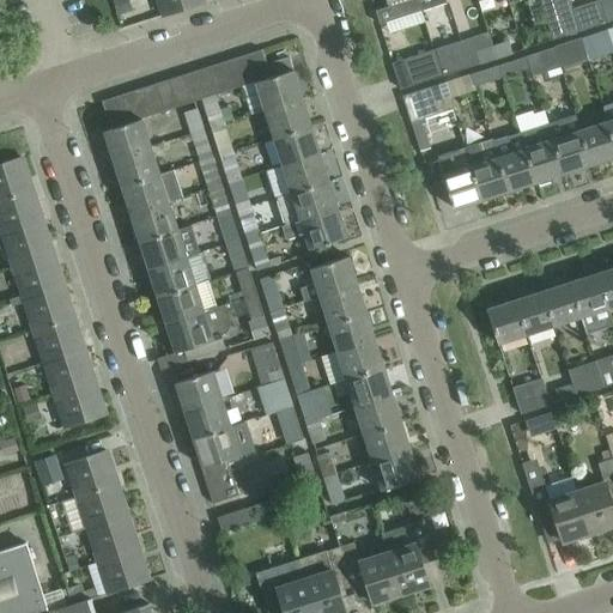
[(127,0),(113,0),(117,14),(131,10),(127,0)]
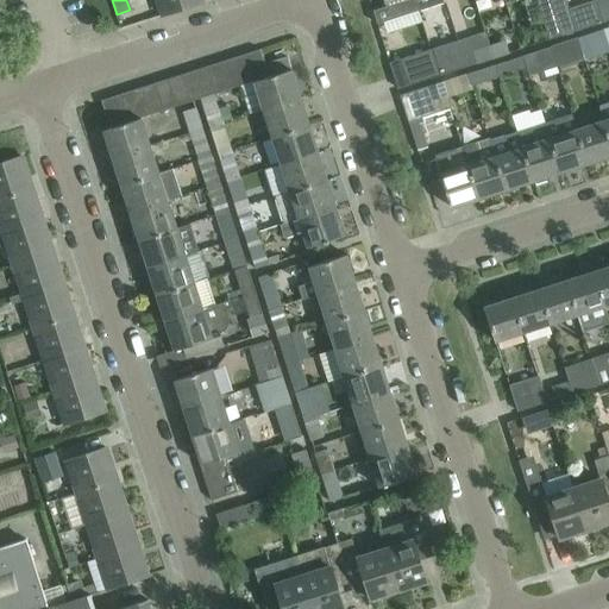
[(157,0),(162,14),(202,2),(201,0),(157,0)]
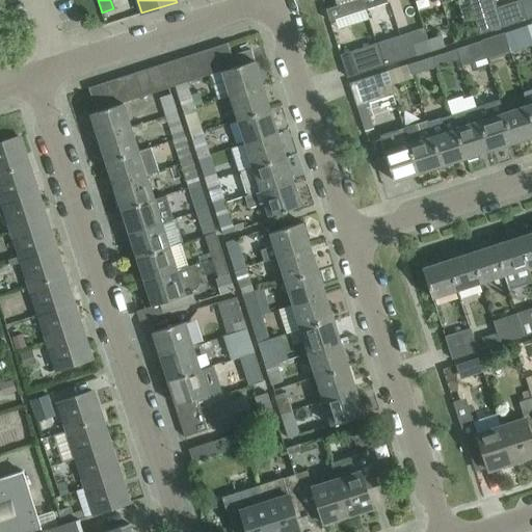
[(335,0),(336,1),(324,5),(328,21),(335,19),(365,9),(362,0),(335,0)]
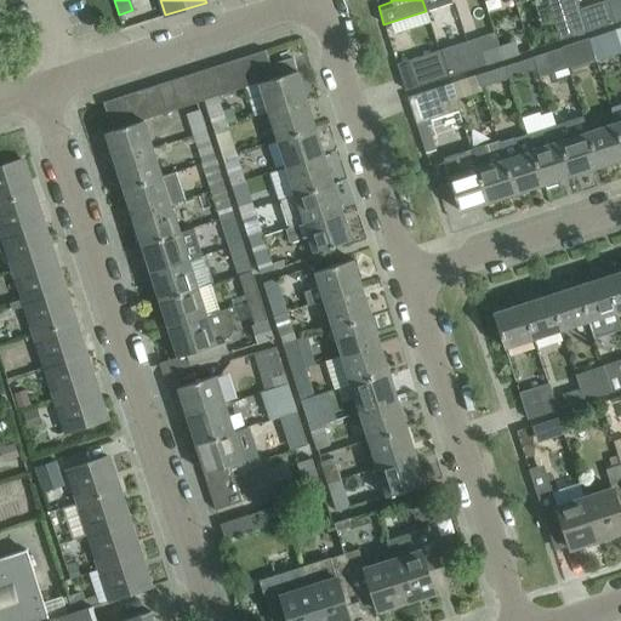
[(422,0),(426,11),(454,1),(453,0),(422,0)]
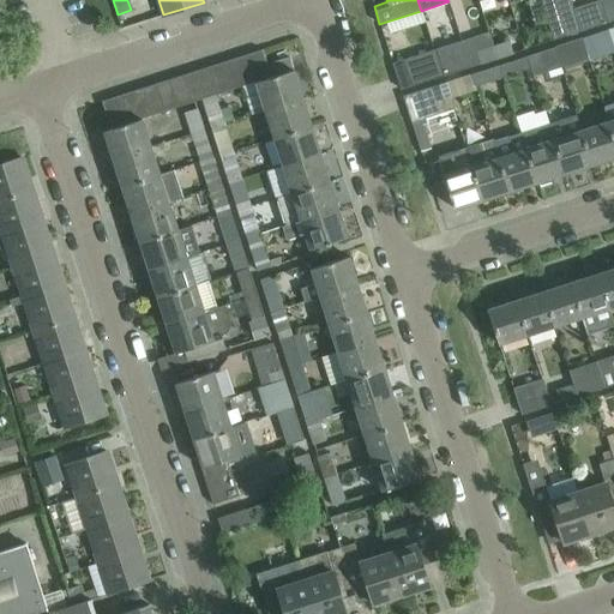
[(567,35),(554,0),(539,0),(552,40),(567,35)]
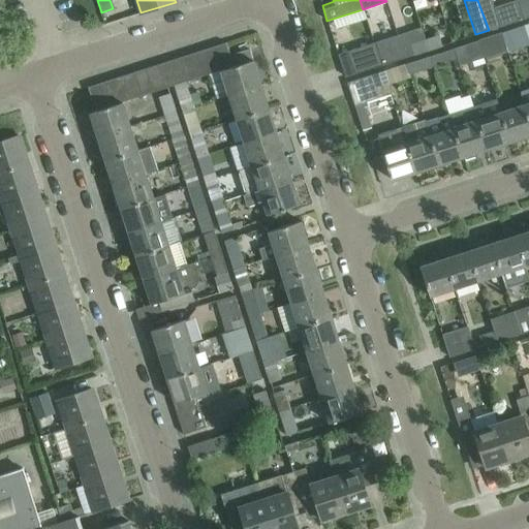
[(477,0),(489,30),(499,27),(491,0),(477,0)]
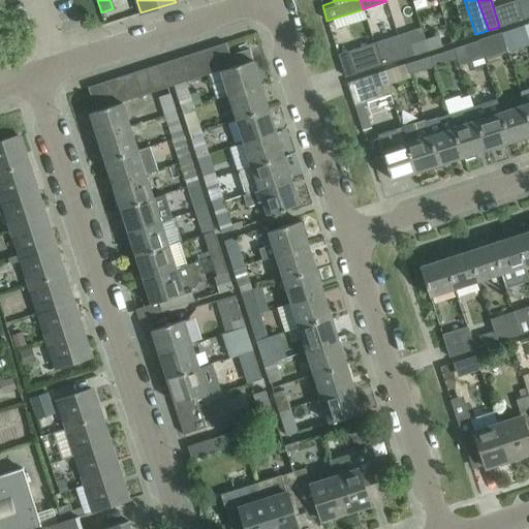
[(507,52),(528,44),(528,34),(526,24),(500,32),(507,52)]
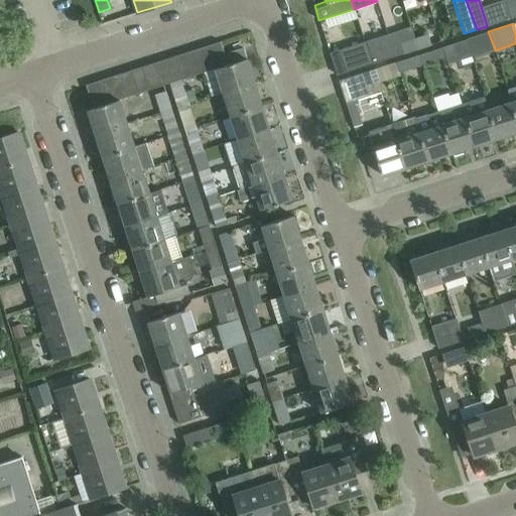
[(417,49),(437,42),(433,31),(414,38),(417,49)]
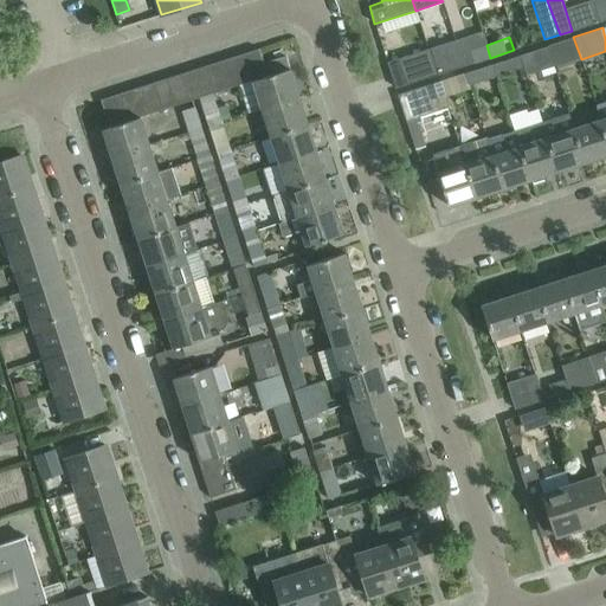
[(553,68),(581,59),(573,37),(546,45),(550,59),(553,68)]
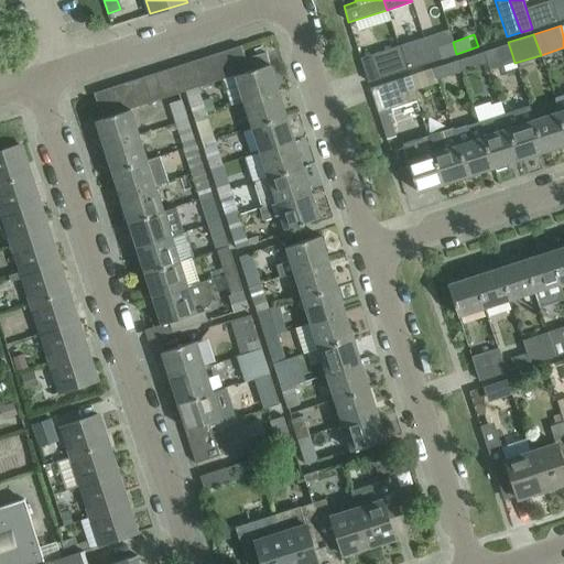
[(394,47),(387,50),(390,61),(403,56),(408,69),(432,62),(424,38),(400,45),(394,47)]
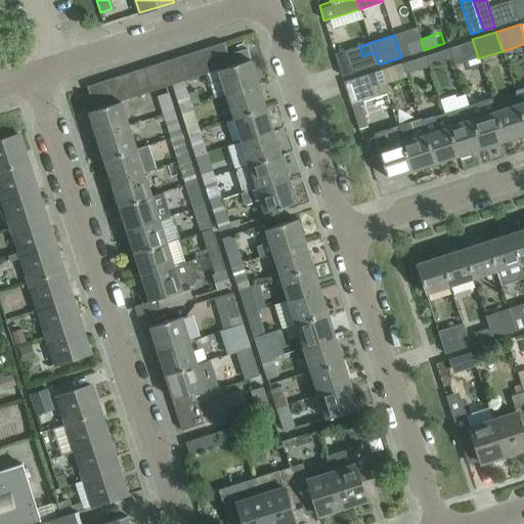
[(424,50),(421,39),(405,43),(409,54),(424,50)]
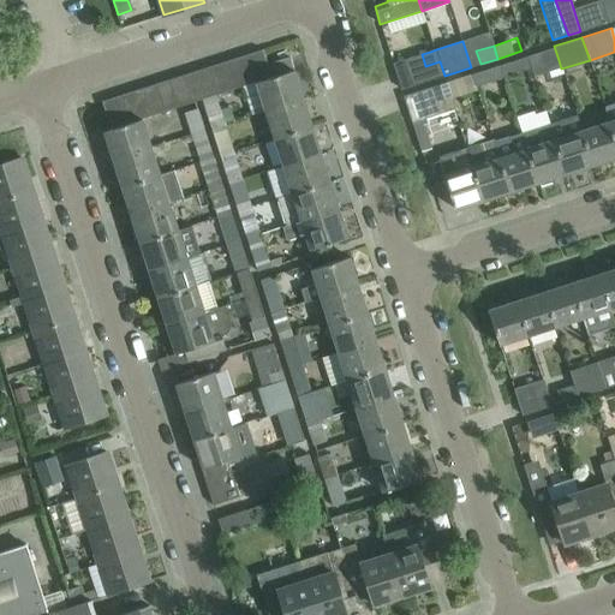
[(559,60),(554,46),(532,53),(536,67),(559,60)]
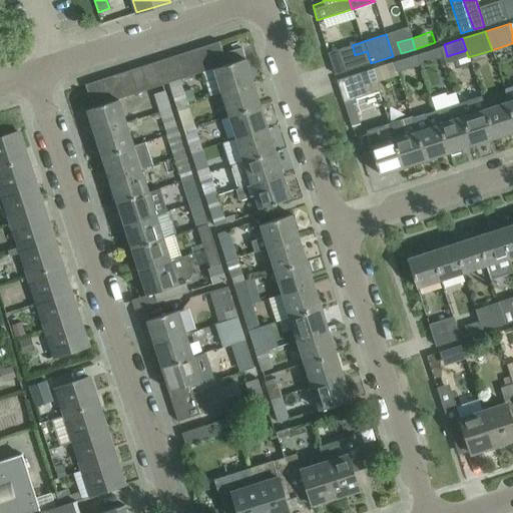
[(215,68),(226,64),(222,54),(218,41),(207,45),(215,68)]
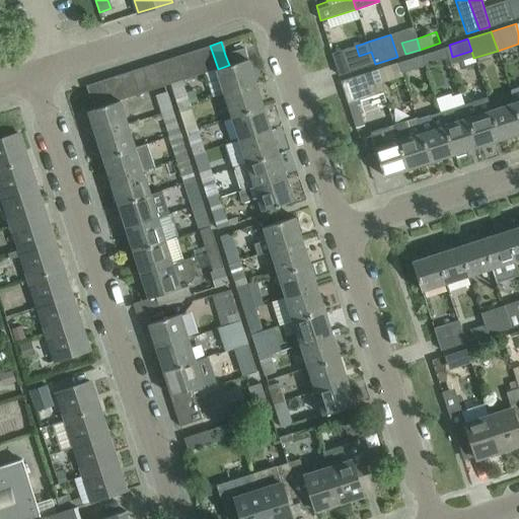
[(207,72),(216,69),(218,69),(210,46),(199,49),(207,72)]
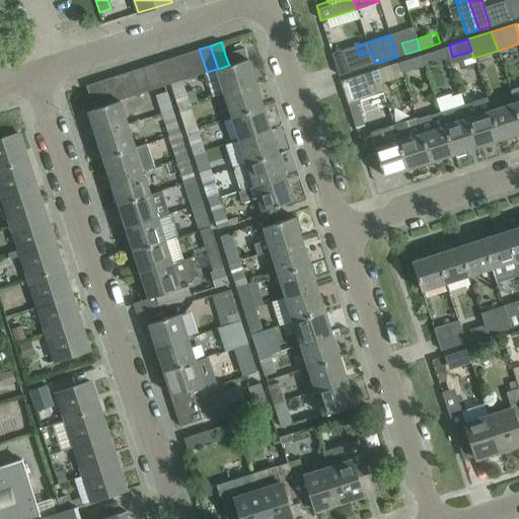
[(344,50),(331,53),(339,75),(351,72),(370,66),(375,64),(371,52),(359,56),(356,46),(344,50)]
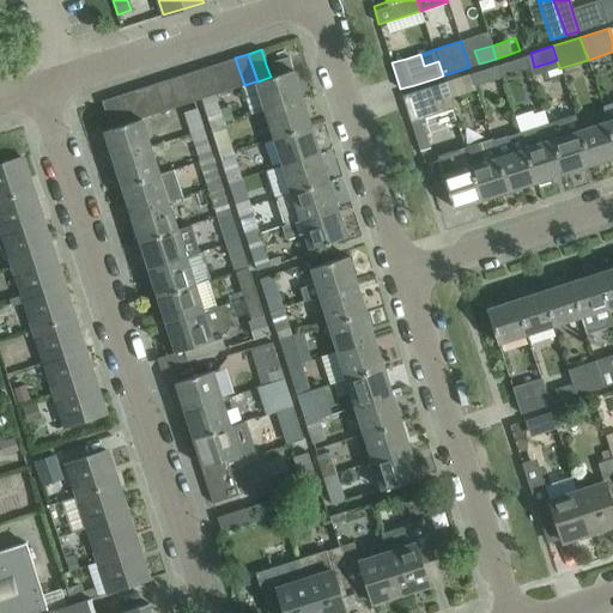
[(504,78),(525,71),(520,56),(499,64),(504,78)]
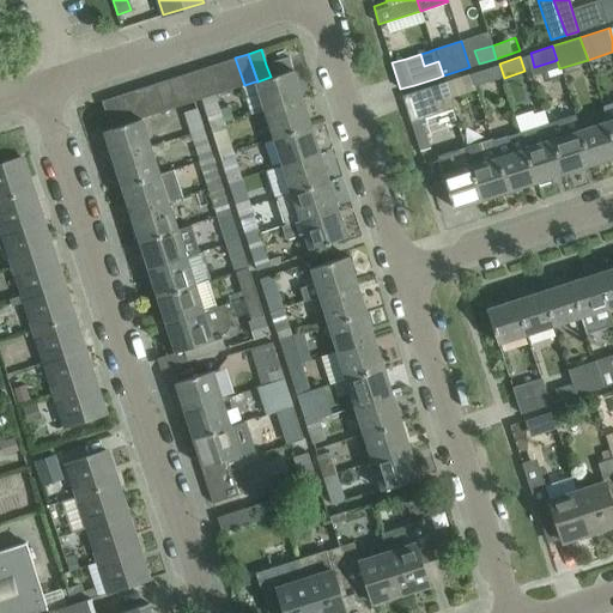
[(230,90),(244,85),(235,58),(222,62),(230,90)]
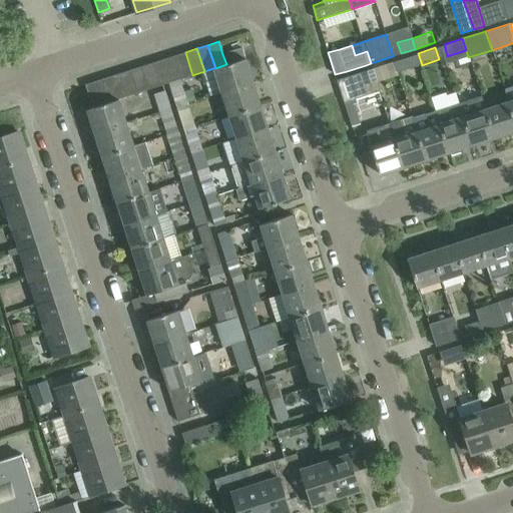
[(221,92),(252,82),(241,48),(222,54),(226,64),(215,68),(213,68),(221,92)]
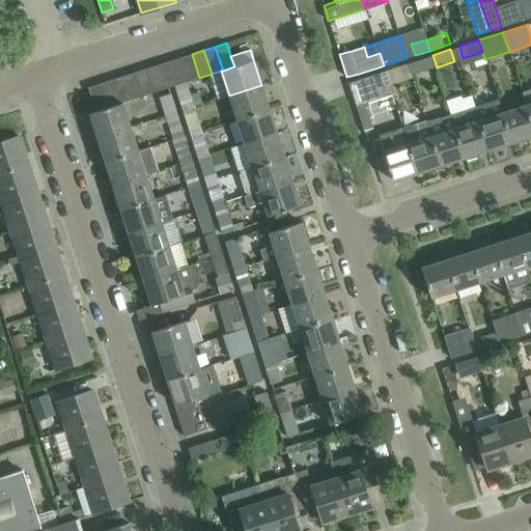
[(188,82),(199,78),(192,54),(180,58),(188,82)]
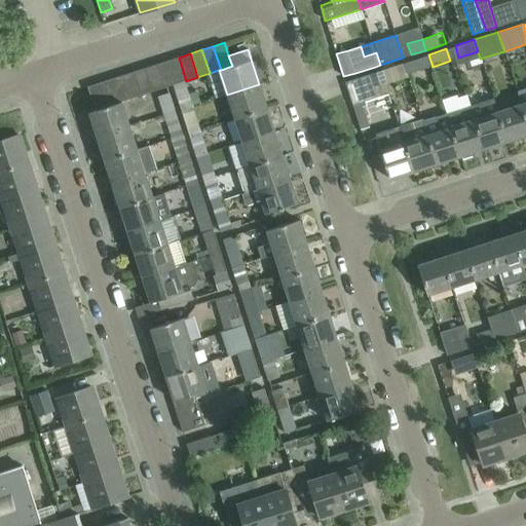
[(433,67),(428,54),(412,60),(416,72),(433,67)]
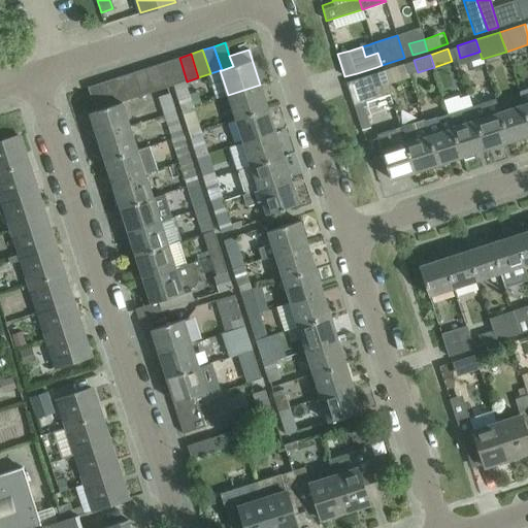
[(175,85),(185,81),(187,81),(179,58),(168,61),(175,85)]
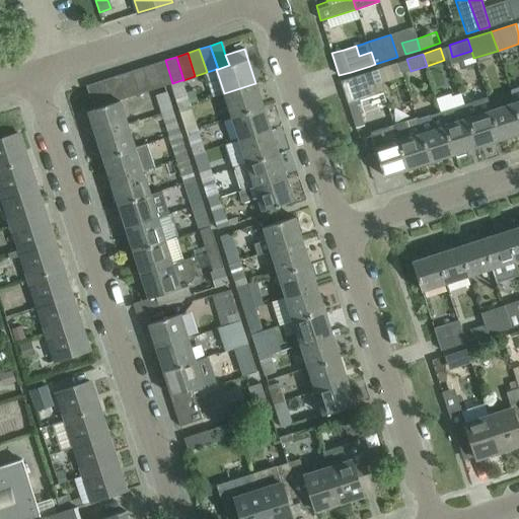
[(172,83),(165,60),(154,64),(161,87),(170,84),(172,83)]
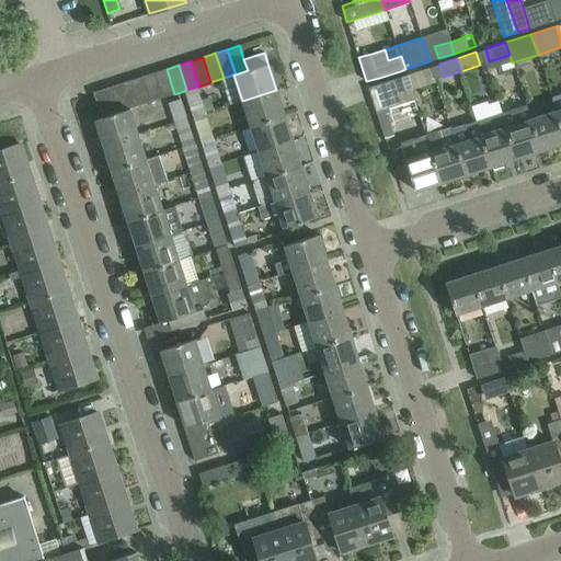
[(162,98),(174,94),(167,69),(153,72),(162,98)]
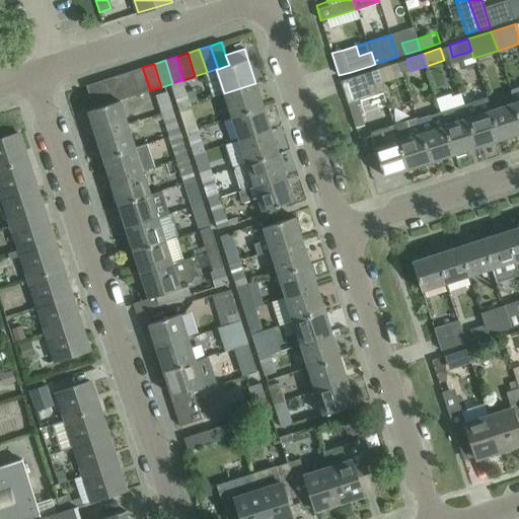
[(139,94),(150,90),(142,67),(131,71),(139,94)]
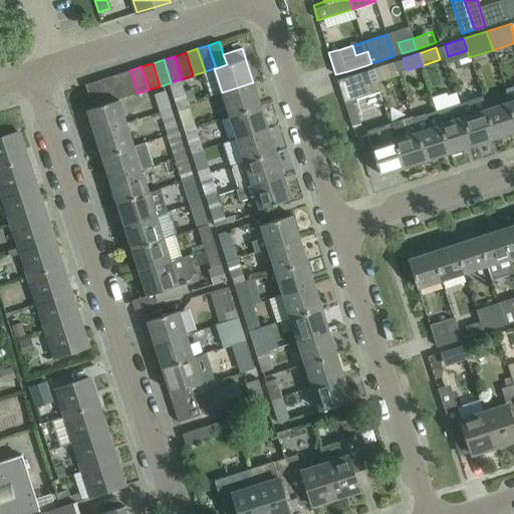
[(337,80),(344,102),(368,94),(364,84),(377,80),(373,69),(337,80)]
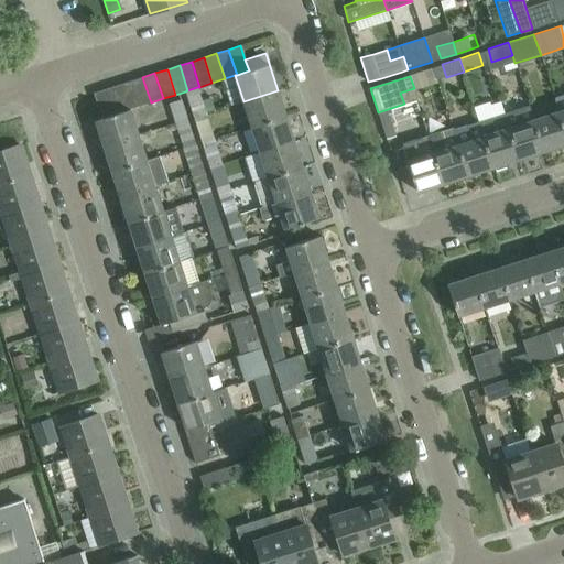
[(139,107),(151,102),(142,77),(130,82),(139,107)]
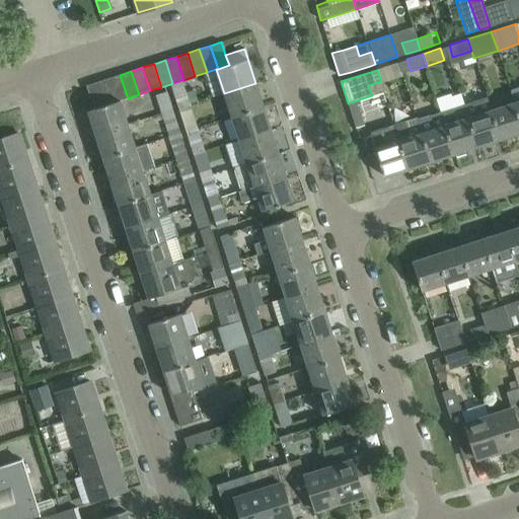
[(116,101),(120,100),(128,98),(120,75),(108,78),(116,101)]
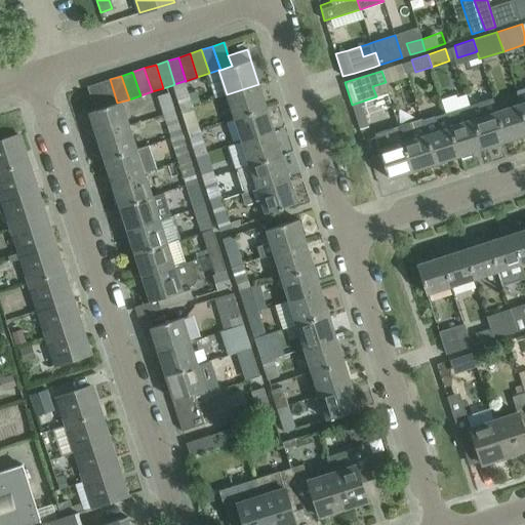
[(106,107),(117,103),(110,79),(98,83),(106,107)]
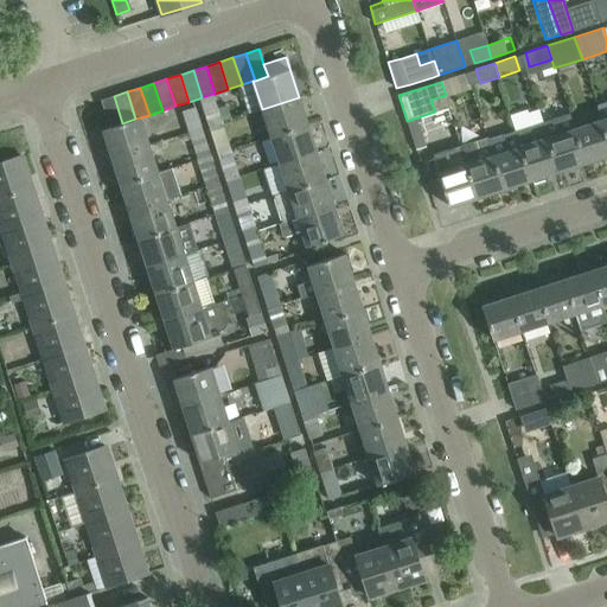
[(221,122),(212,94),(202,97),(199,98),(208,126),(221,122)]
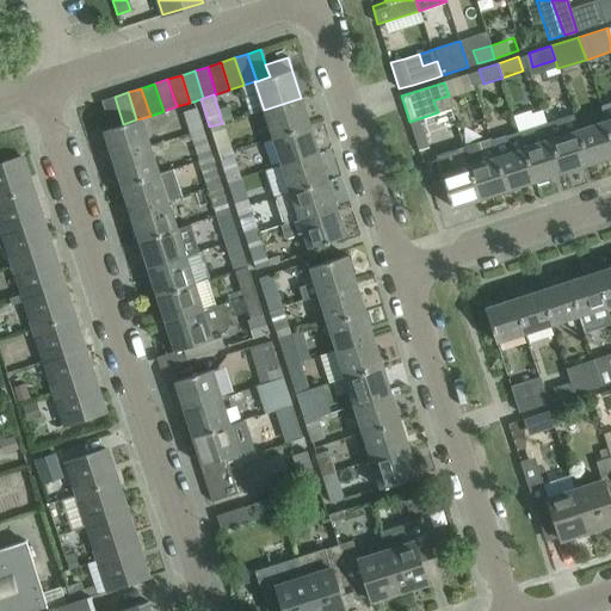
[(438,112),(452,107),(449,96),(433,100),(438,112)]
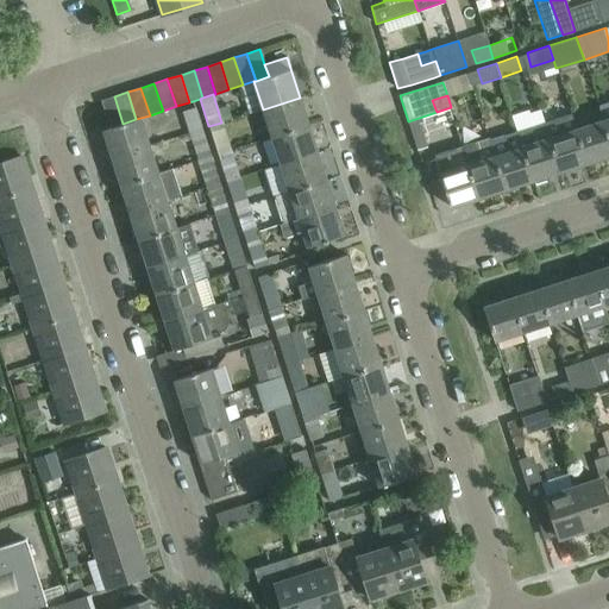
[(110,127),(123,124),(114,96),(101,100),(110,127)]
